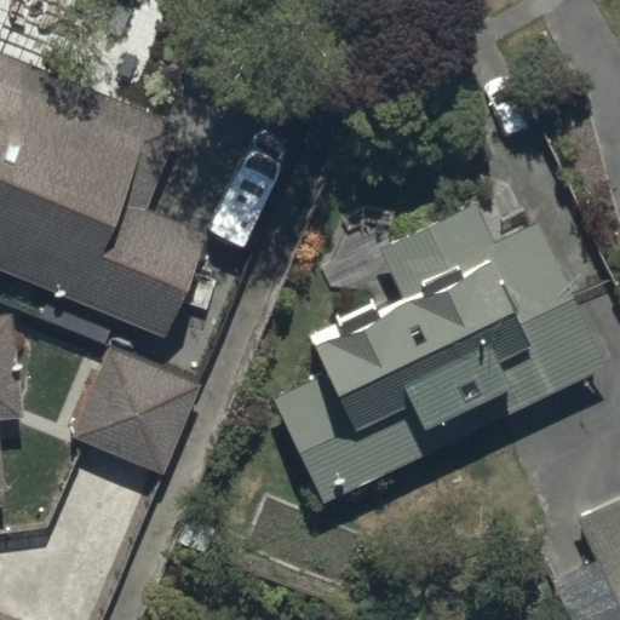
[(0,271),(166,340),(208,237),(147,212),(182,130),(0,53),(0,271)]
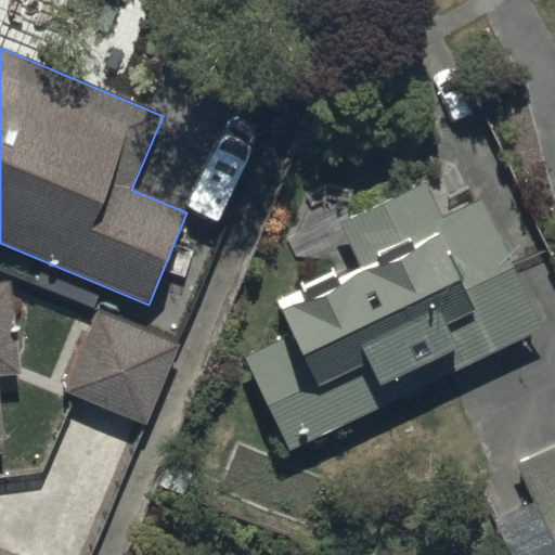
[(291,453),(544,334),(482,202),(443,220),(427,185),(341,226),(360,267),(279,304),(295,337),(246,360),(291,453)]
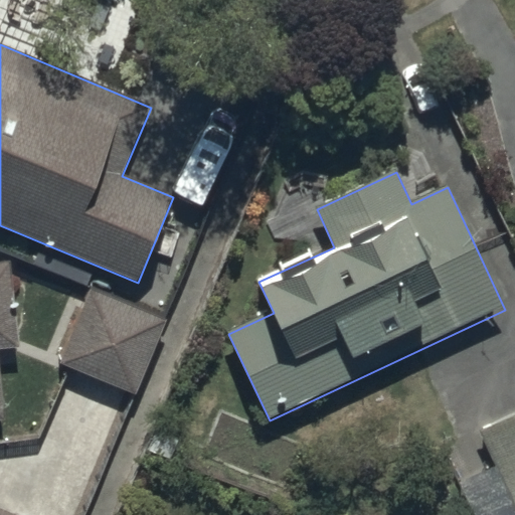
[(0,423),(7,423),(0,352),(20,350),(12,265),(0,266),(0,423)]
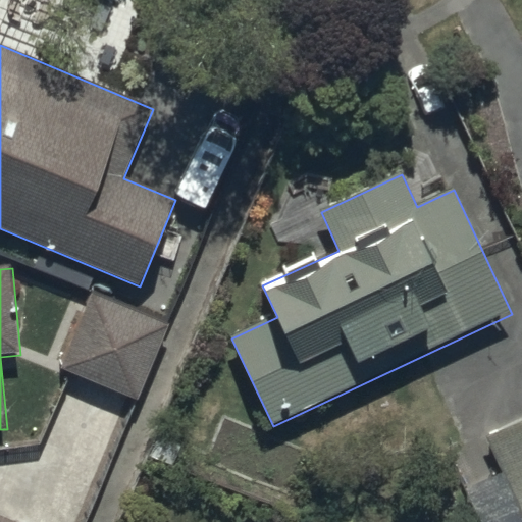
[(61,370),(139,402),(170,326),(93,294),(61,370)]
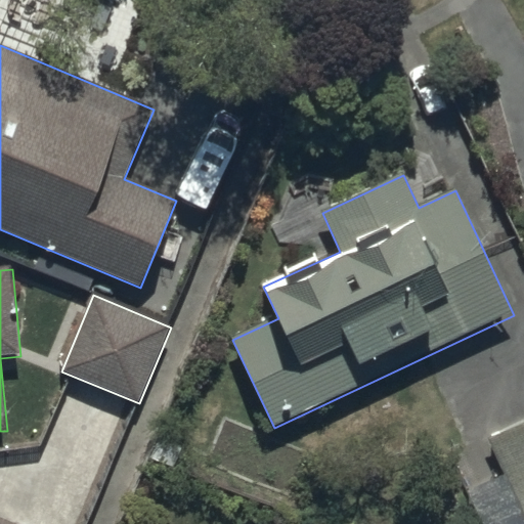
[(523,516),(523,425),(489,442),(505,475),(467,492),(481,523),(506,523),(523,516)]
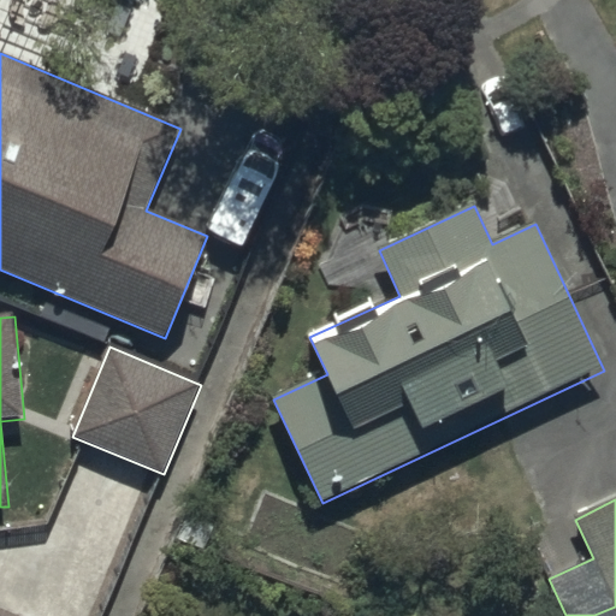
All buildings are outlined.
